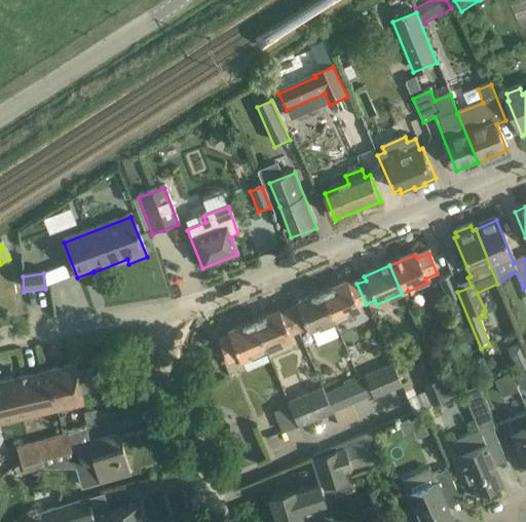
[(450,276),(439,282),(448,303),(459,298),(450,276)]
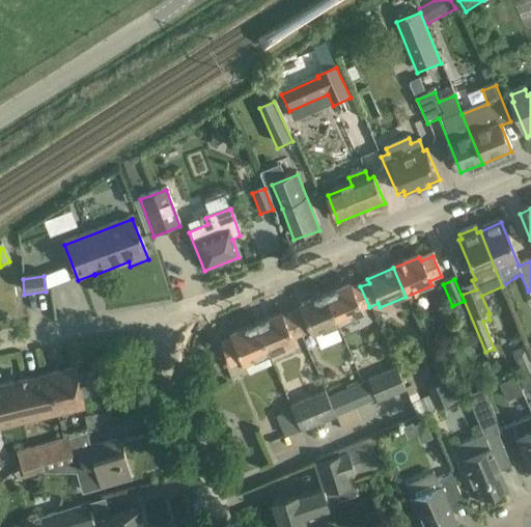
[(369,307),(360,286),(352,290),(351,286),(325,298),(337,326),(362,315),(360,311),(369,307)]
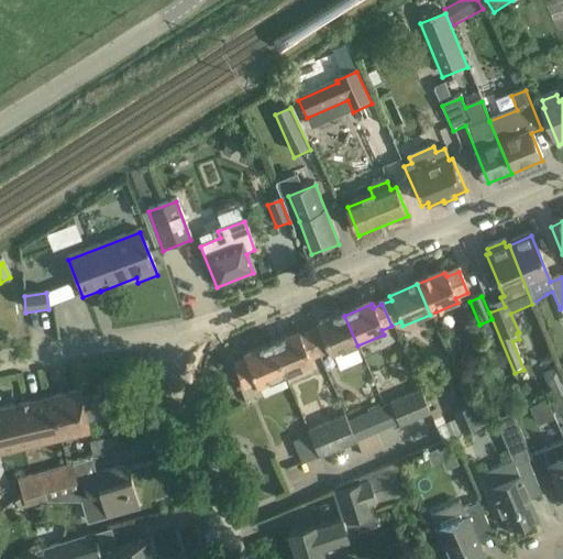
[(357,346),(344,316),(317,327),(319,331),(309,336),(318,358),(328,353),(329,358),(357,346)]
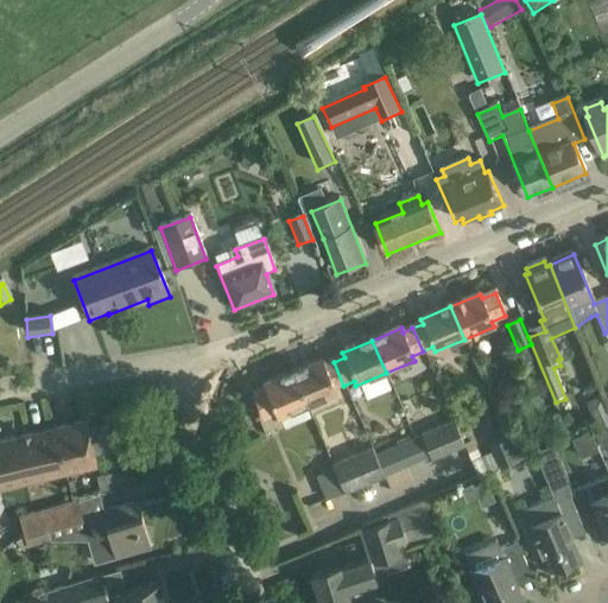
[(343,386),(334,362),(324,366),(322,361),(292,374),(306,407),(336,394),(334,389),(343,386)]
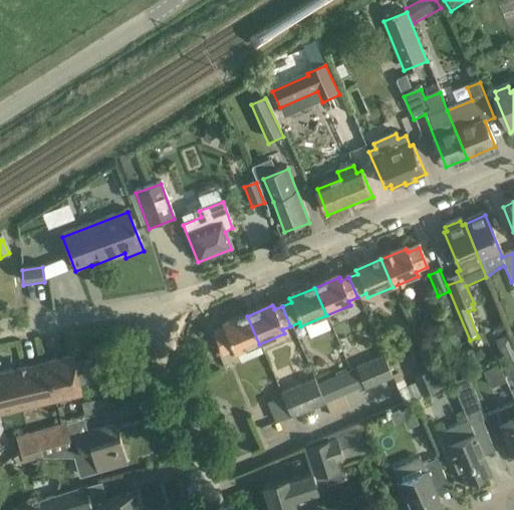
[(259,344),(247,316),(223,327),(224,330),(213,335),(222,355),(233,351),(234,354),(259,344)]
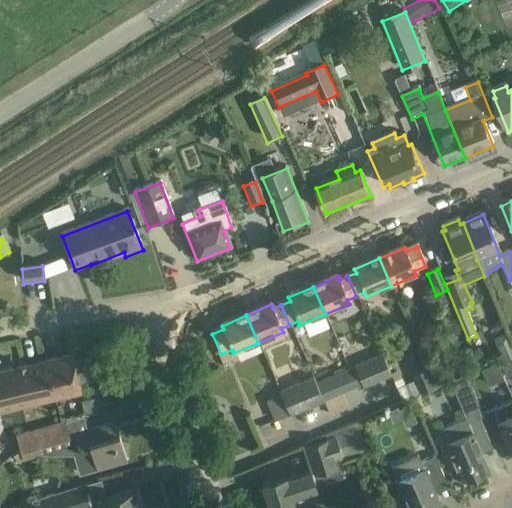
[(506,363),(511,360),(511,348),(510,344),(505,342),(499,350),(506,363)]
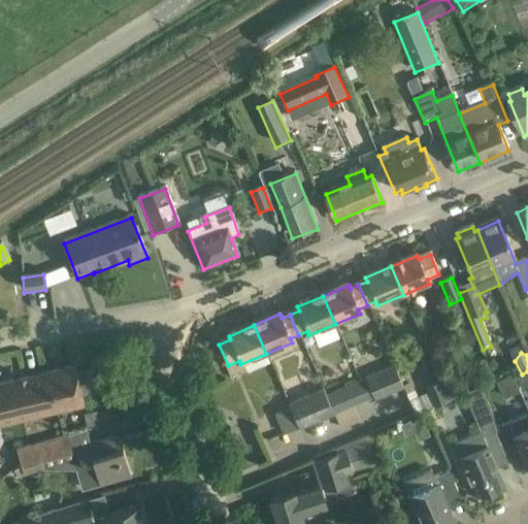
[(403,391),(394,367),(365,379),(366,380),(374,399),(375,402),(403,391)]
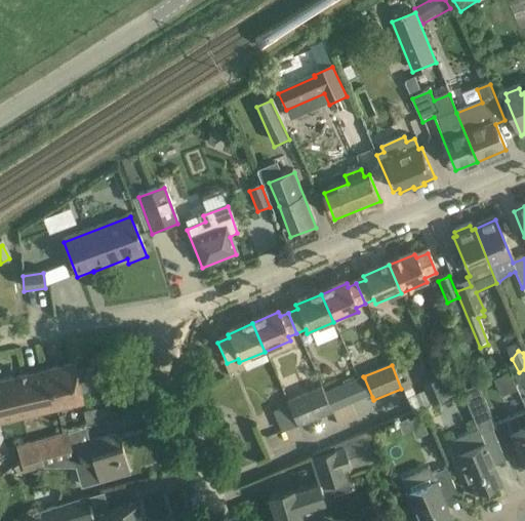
[(0,424),(46,414),(48,419),(57,417),(55,412),(68,409),(67,404),(82,401),(81,395),(96,392),(92,371),(87,372),(87,371),(76,374),(75,366),(0,383),(0,424)]
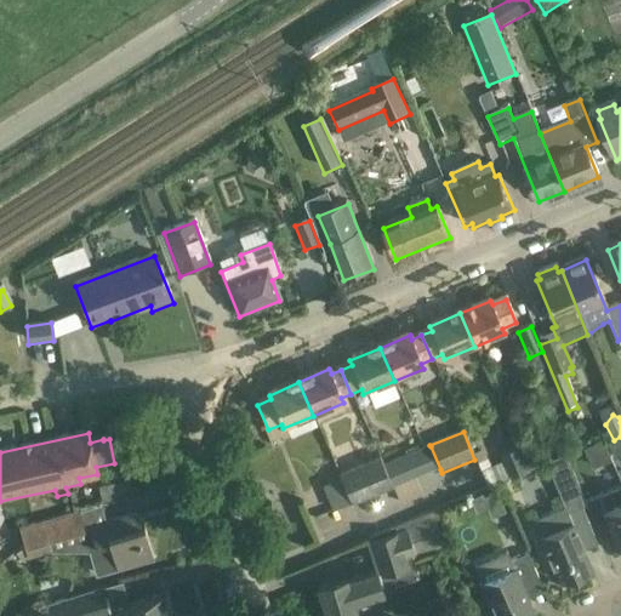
[(602,441),(588,448),(593,465),(609,460),(602,441)]
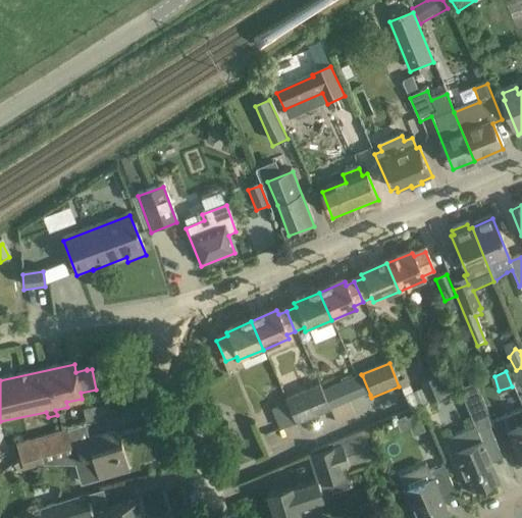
[(370,395),(362,375),(322,393),(330,411),(336,427),(356,419),(350,403),(370,395)]
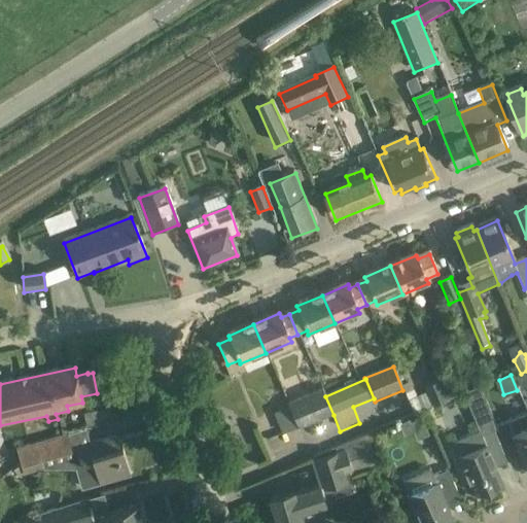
[(448,403),(440,382),(424,388),(427,394),(409,402),(414,417),(448,403)]
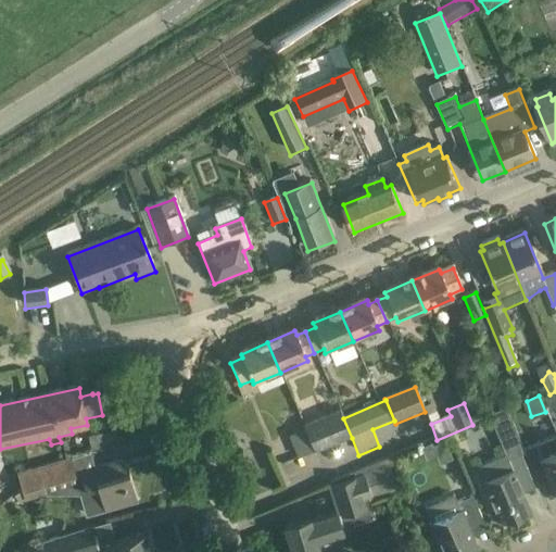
[(343,418),(341,413),(304,428),(305,431),(315,453),(352,438),(343,418)]
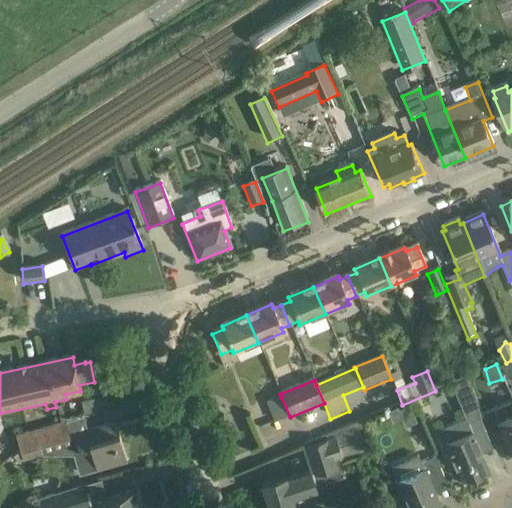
[(290,417),(281,397),(266,403),(275,424),(290,417)]
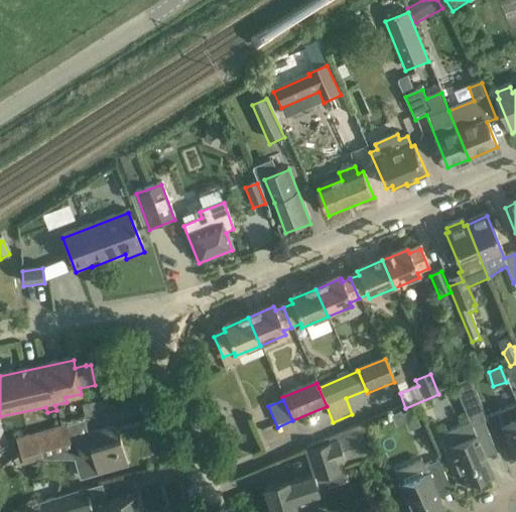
[(515,406),(486,419),(496,443),(507,438),(515,461),(515,406)]
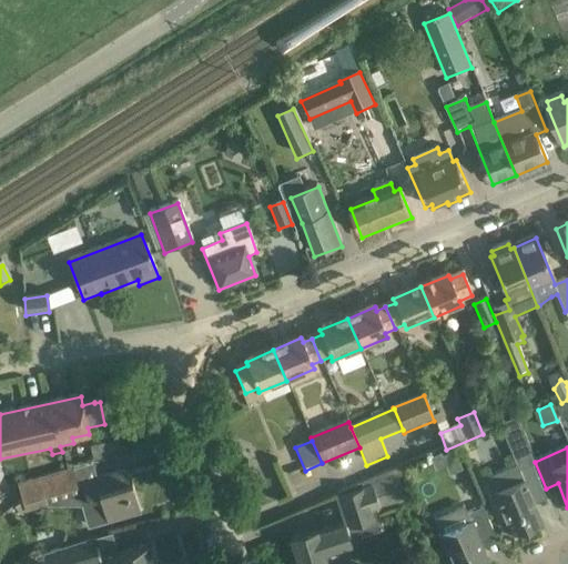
[(440,456),(430,460),(436,473),(446,469),(440,456)]
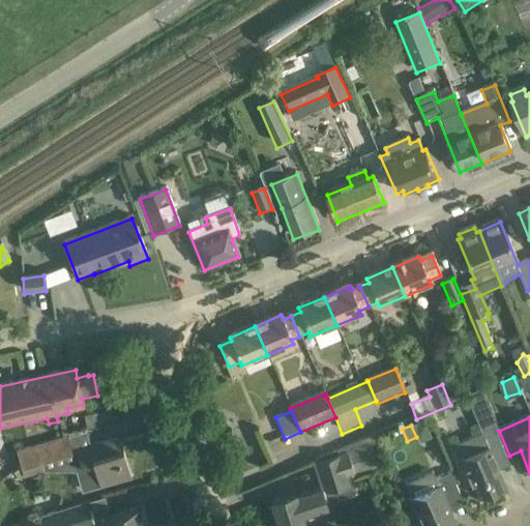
[(482,436),(455,447),(478,500),(505,489),(495,465),(506,460),(496,435),(484,440),(482,436)]
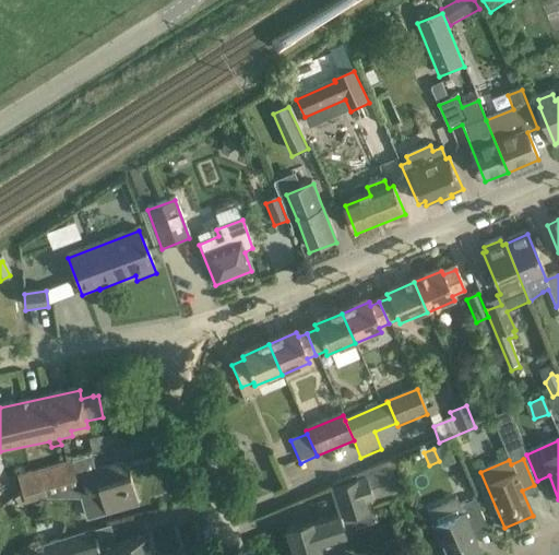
[(73,463),(18,479),(25,506),(47,500),(44,491),(78,481),(78,479),(73,463)]
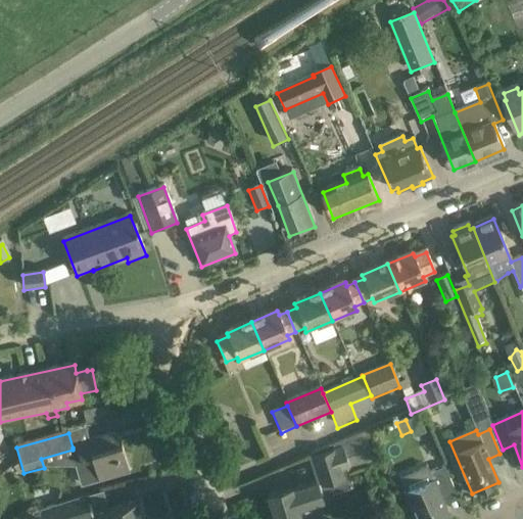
[(269,503),(265,504),(269,516),(273,515),(274,518),(300,518),(298,512),(313,508),(323,505),(322,502),(328,500),(332,491),(349,486),(345,473),(374,463),(367,440),(365,434),(332,447),(334,452),(332,453),(333,454),(336,466),(316,472),(320,484),(316,485),(291,492),(291,491),(287,492),(268,499),(269,503)]
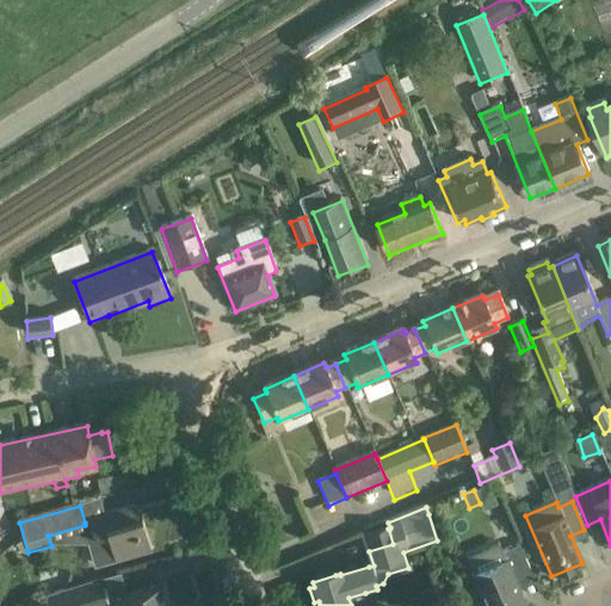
[(85,525),(98,568),(150,552),(142,520),(131,524),(128,509),(85,523),(85,525)]
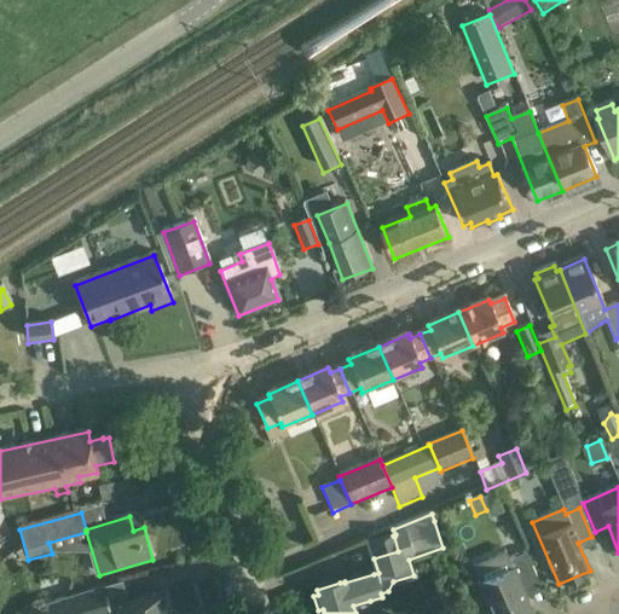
[(538,584),(526,555),(508,562),(504,554),(470,567),(476,585),(490,613),(531,613),(521,591),(538,584)]
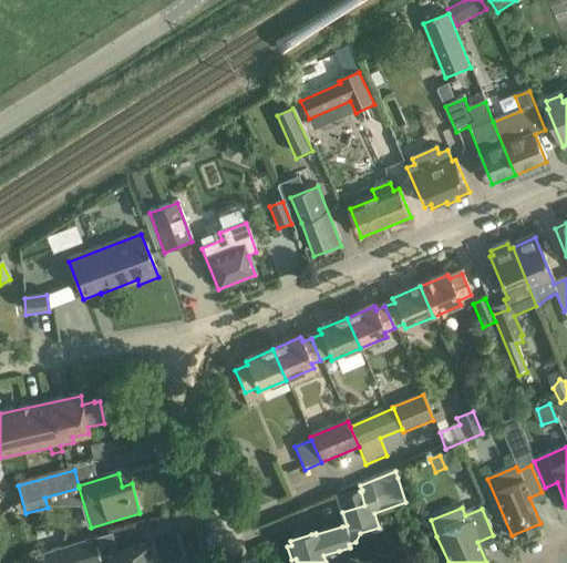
[(115,556),(114,554),(101,558),(100,559),(100,558),(94,540),(93,540),(89,541),(35,558),(35,556),(34,558),(35,562),(154,562),(150,546),(115,556)]
